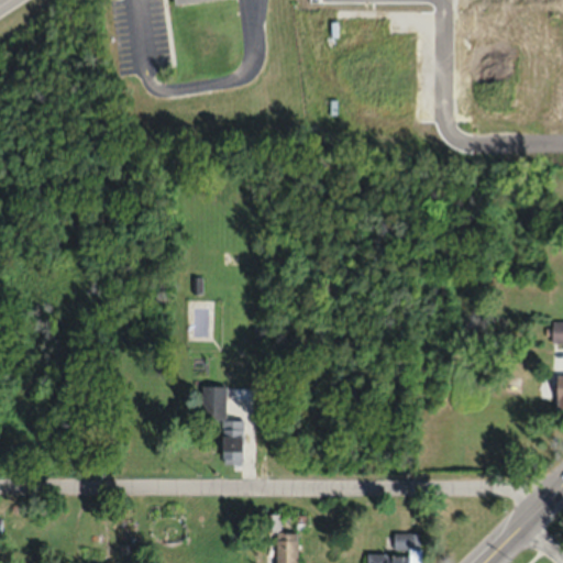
[(562,319),(552,320),(552,342),(562,342),(562,319)]
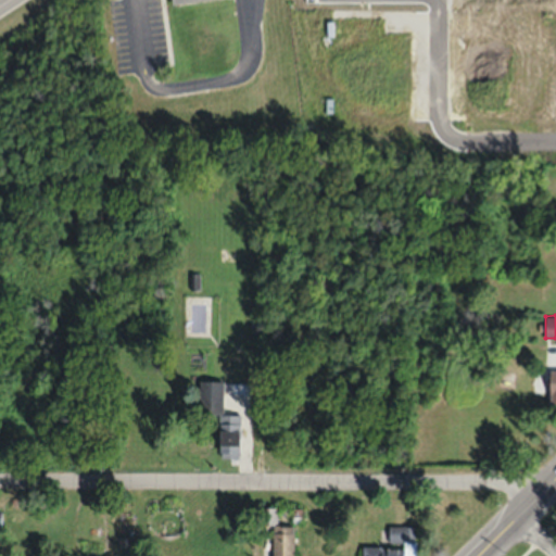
[(198,411),(223,411),(223,380),(198,380),(198,411)]
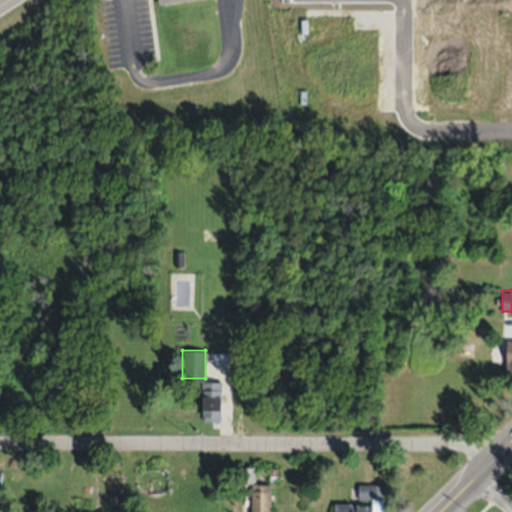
[(220,421),(220,381),(202,381),(202,421),(220,421)]
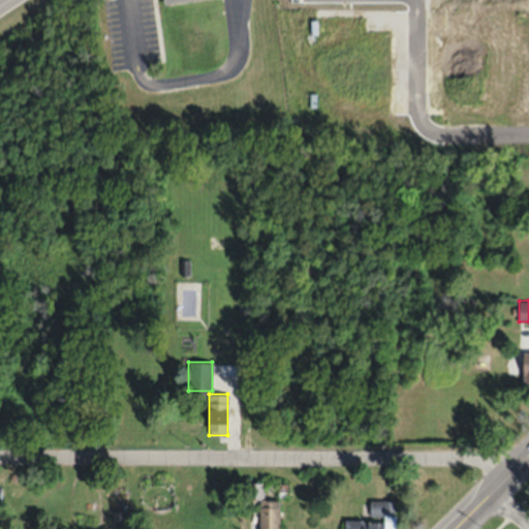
[(257,528),(278,528),(278,499),(257,499),(257,528)]
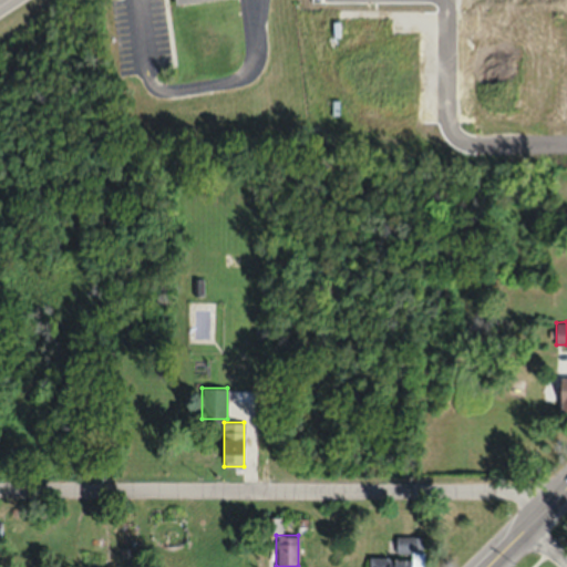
[(422,566),(422,535),(388,536),(388,553),(368,553),(368,566),(422,566)]
